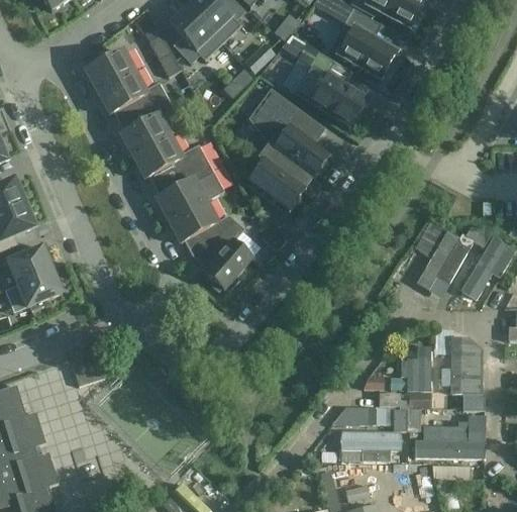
[(44,0),(52,10),(66,0),(44,0)]
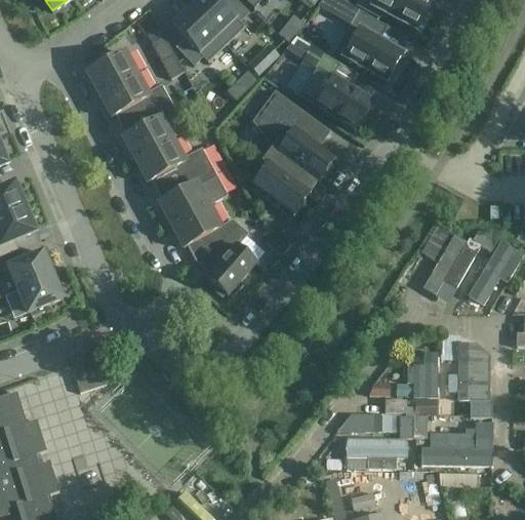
[(248,11),(238,0),(223,0),(221,1),(220,0),(197,0),(191,6),(217,34),(236,17),(239,21),(248,11)]
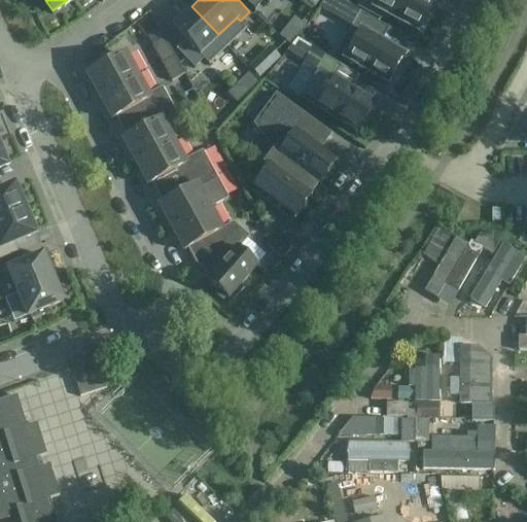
[(335,14),(342,0),(321,0),(318,4),(335,14)]
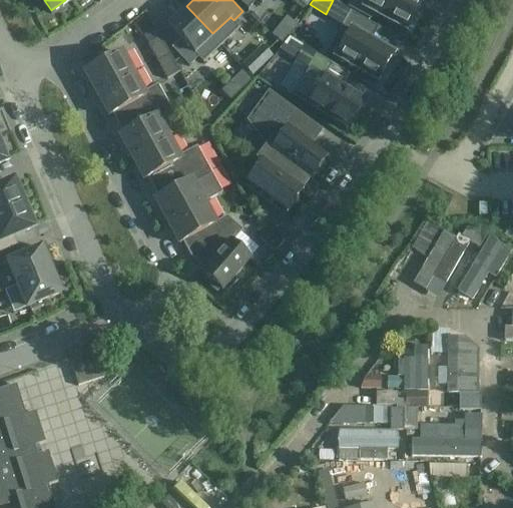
[(420,1),(418,0),(351,0),(349,3),(370,15),(373,10),(405,28),(406,27),(410,30),(419,13),(415,11),(420,1)]
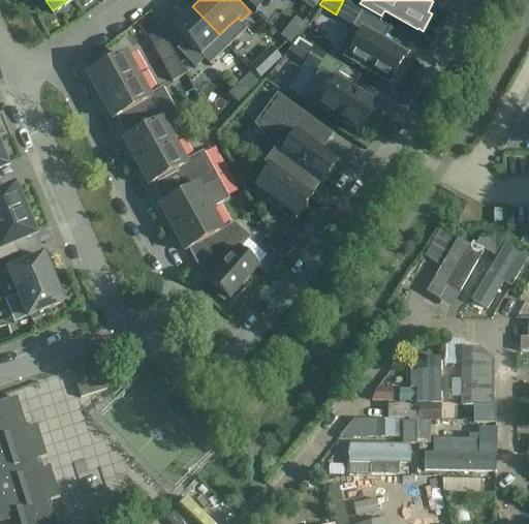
[(219,34),(192,6),(174,24),(186,37),(177,45),(194,65),(205,56),(200,52),(219,34)]
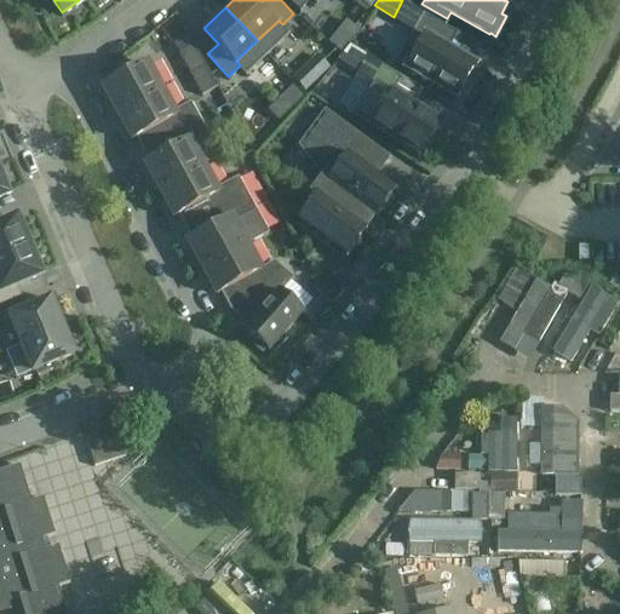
[(395,61),(455,96),(475,63),(448,46),(458,30),(424,10),(395,61)]
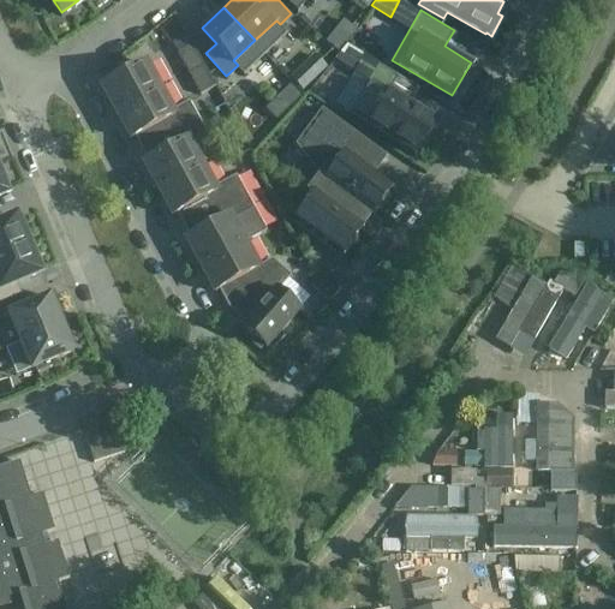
[(201,90),(215,82),(192,40),(177,48),(201,90)]
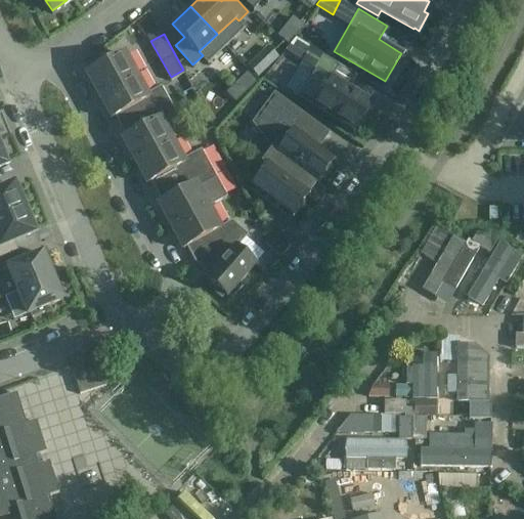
[(286,48),(302,58),(311,44),(296,35),(286,48)]
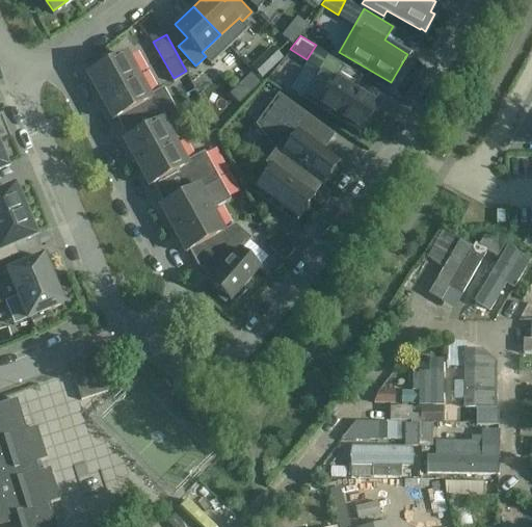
[(271,44),(251,62),(261,75),(282,55),(271,44)]
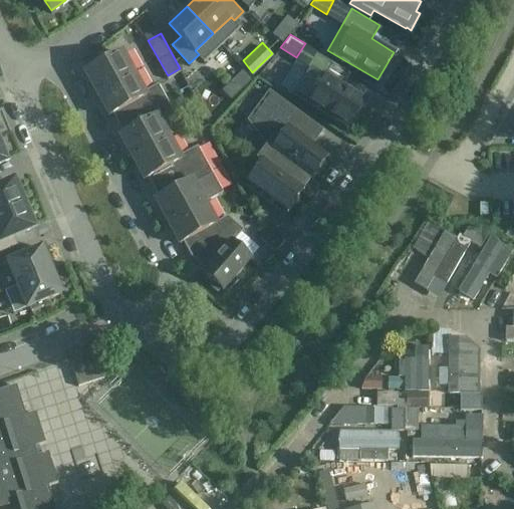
[(364,100),(323,74),(332,60),(305,43),(296,57),(309,66),(293,92),(347,128),(364,100)]
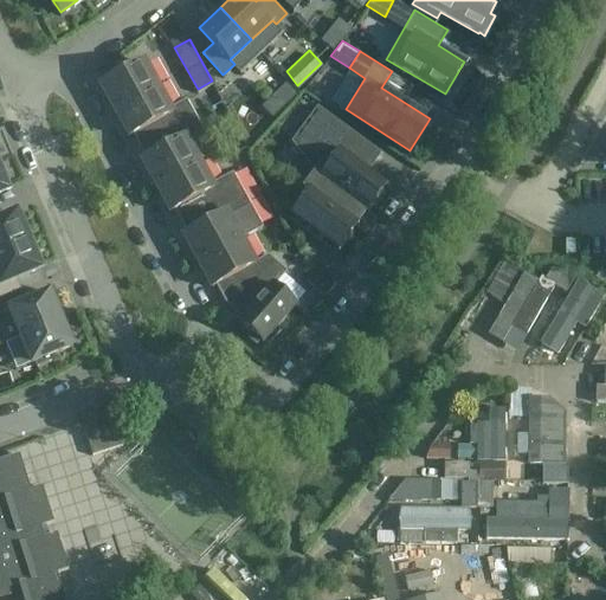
[(295,303),(274,283),(287,269),(268,252),(253,259),(229,213),(250,201),(232,169),(211,181),(187,139),(204,129),(186,97),(169,105),(143,58),(120,71),(117,66),(100,76),(103,81),(100,82),(128,134),(133,131),(146,155),(141,157),(169,210),(174,207),(187,231),(182,233),(211,285),(216,283),(226,302),(243,316),(239,320),(250,329),(246,333),(256,341),(259,337),(262,340),(264,337),(268,341),(281,326),(277,322),(295,303)]
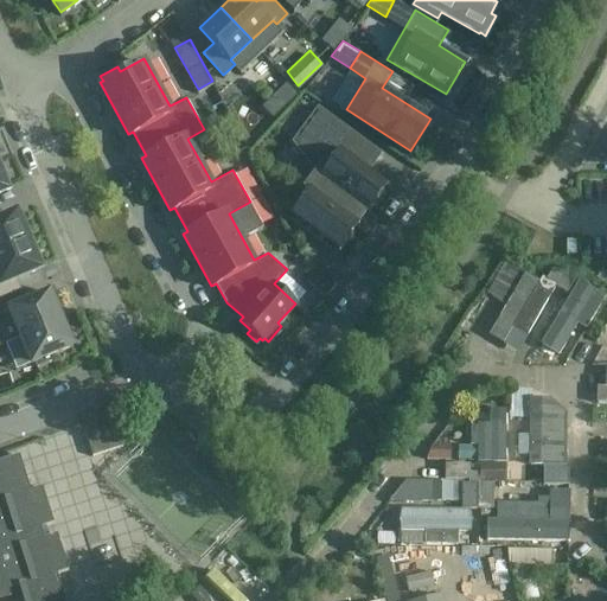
[(364,166),(376,151),(378,153),(379,151),(318,106),(293,139),(317,168),(314,173),(305,186),(310,190),(291,216),(337,249),(387,183),(364,166)]
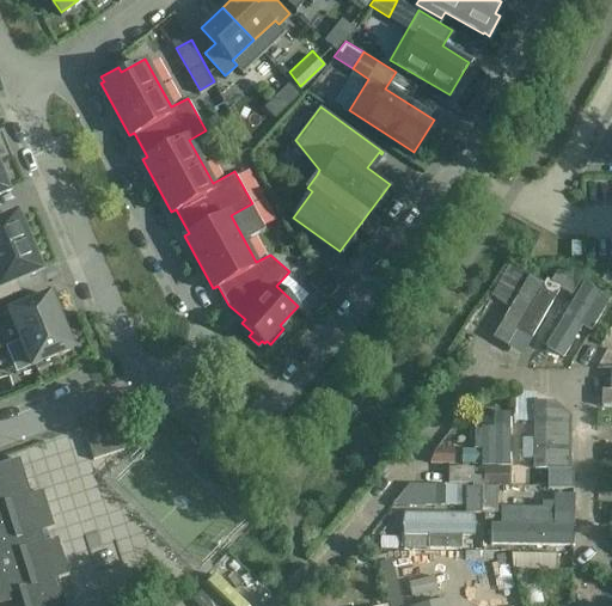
[(0,251),(28,239),(17,212),(0,218),(0,251)]
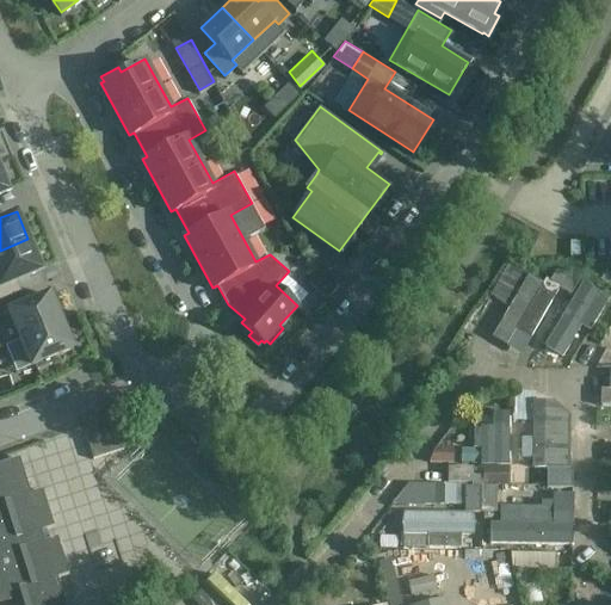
[(0,296),(20,289),(24,288),(19,276),(39,266),(28,239),(0,251),(0,296)]
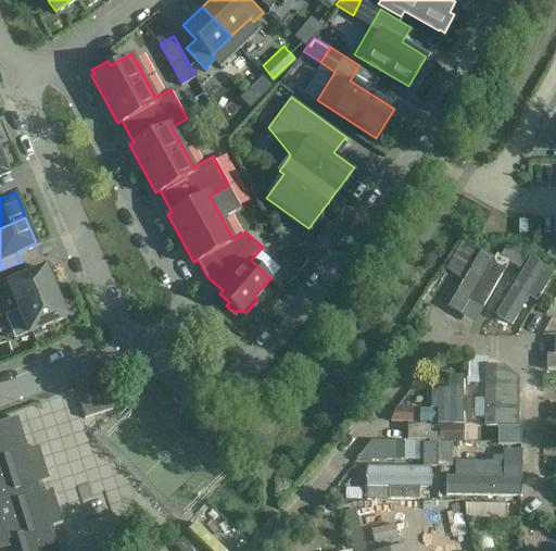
[(555,241),(554,240),(546,252),(555,258),(555,241)]
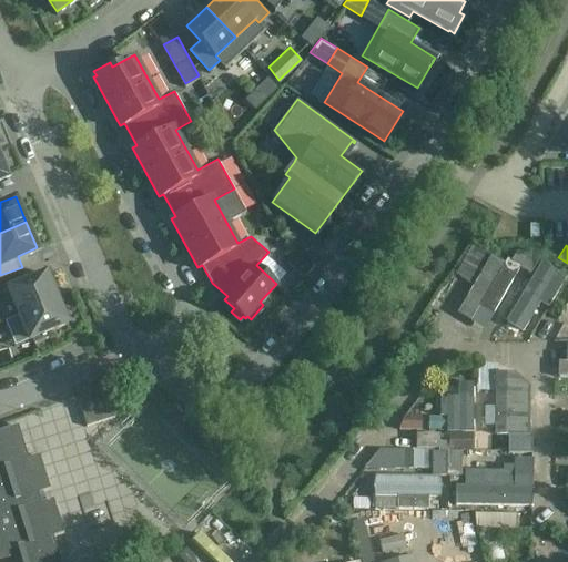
[(510,258),(531,271),(538,258),(517,247),(510,258)]
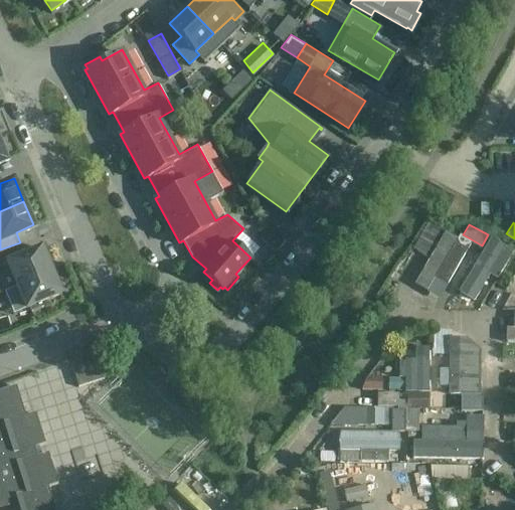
[(260,236),(275,249),(285,238),(270,225),(260,236)]
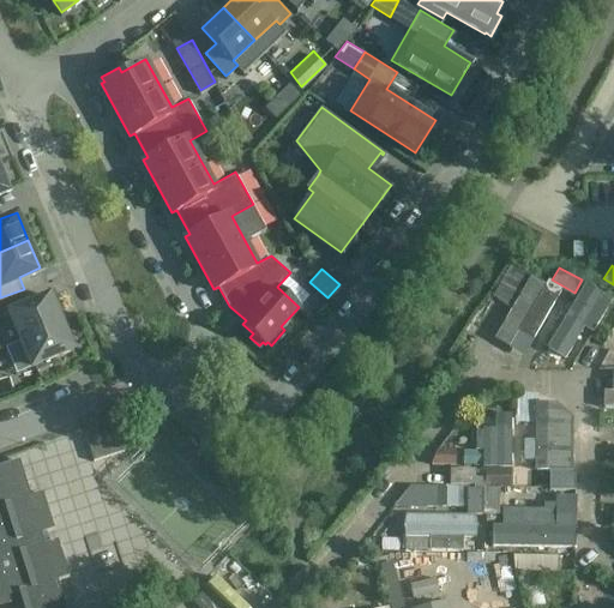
[(494,336),(510,344),(518,329),(533,337),(557,298),(541,289),(546,282),(530,274),(512,305),(494,336)]
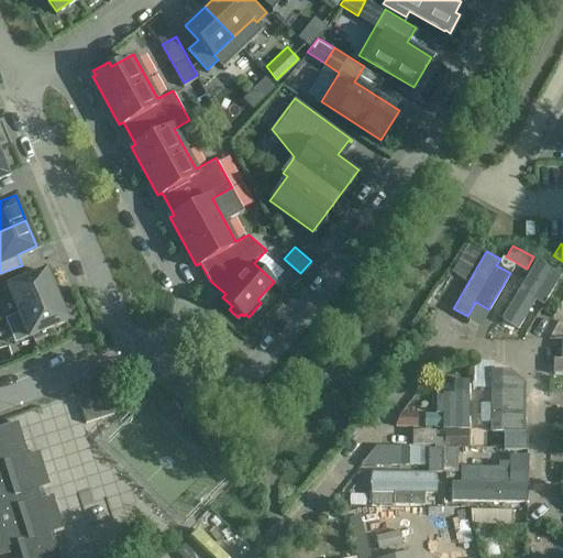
[(552,269),(536,259),(501,317),(518,326),(534,298),(542,303),(560,274),(552,270),(552,269)]
